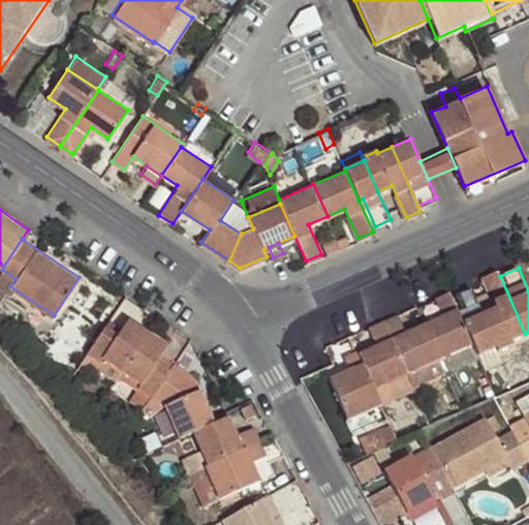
[(490,291),(477,298),(500,350),(512,345),(510,340),(525,334),(500,276),(499,271),(484,277),(490,291)]
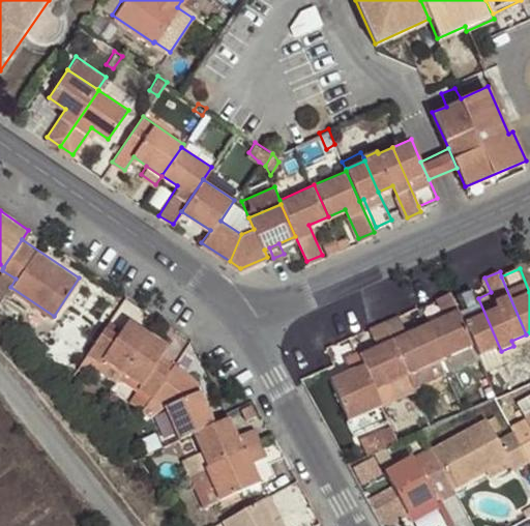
[(501,351),(478,298),(474,288),(453,296),(474,345),(486,373),(506,363),(501,351)]
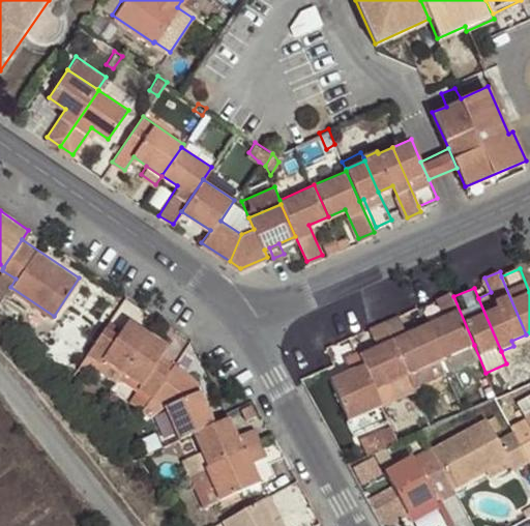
[(425,326),(440,359),(474,345),(453,296),(451,293),(438,299),(445,317),(425,326)]
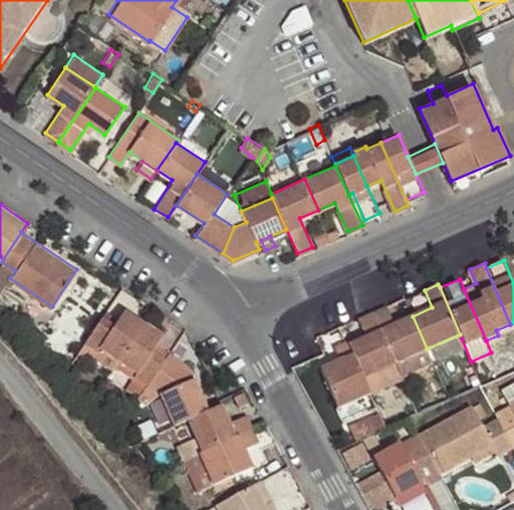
[(373,311),(397,362),(415,354),(427,348),(413,316),(397,323),(388,304),(373,311)]
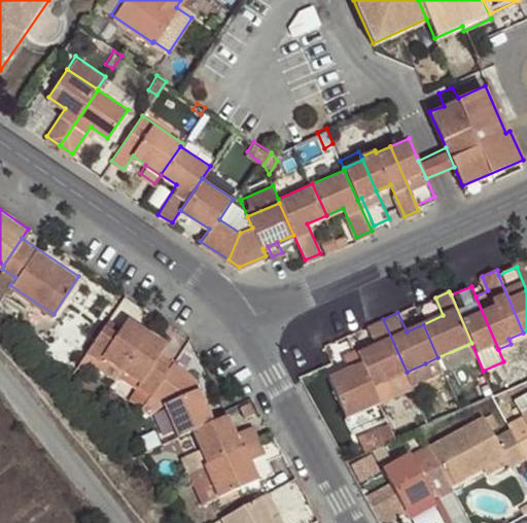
[(121,367),(147,327),(128,315),(121,325),(117,332),(104,322),(86,349),(100,357),(102,353),(121,367)]
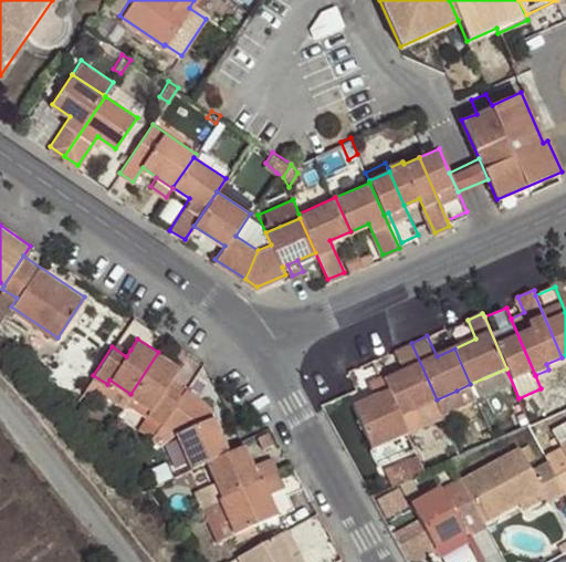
[(22,340),(16,347),(29,361),(37,354),(22,340)]
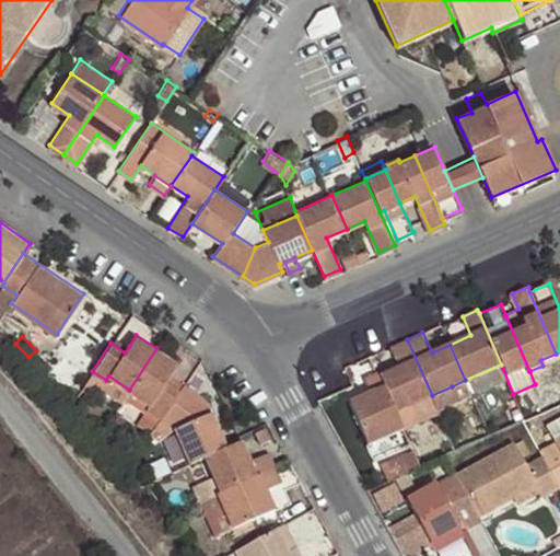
[(129,346),(115,336),(111,343),(125,352),(129,346)]
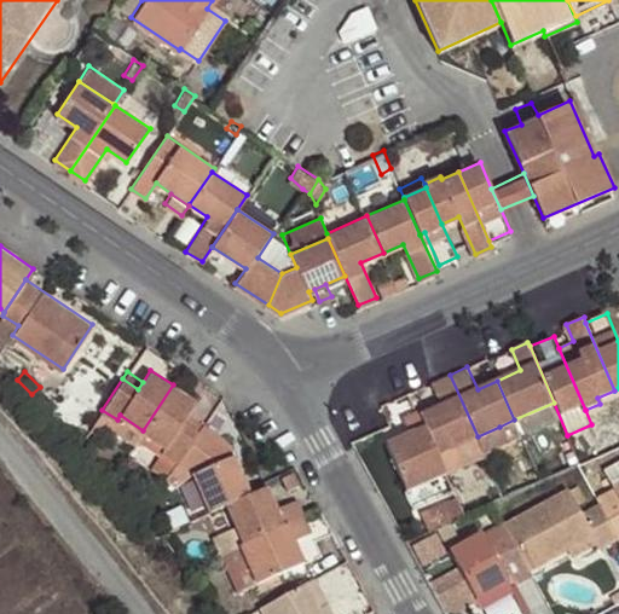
[(450,375),(433,383),(441,405),(421,413),(438,453),(455,447),(478,436),(450,375)]
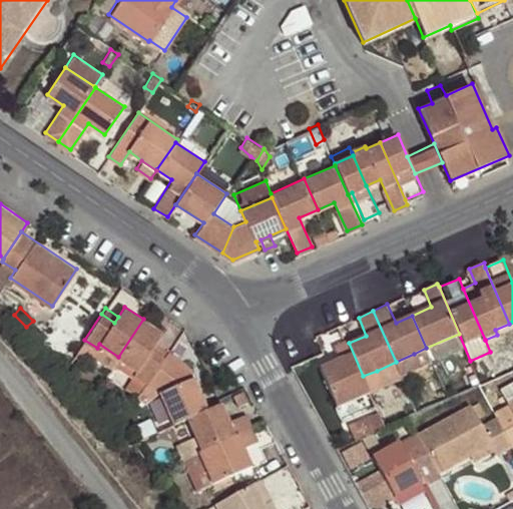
[(162,332),(143,319),(118,357),(136,368),(133,373),(146,382),(163,357),(151,349),(156,342),(162,332)]
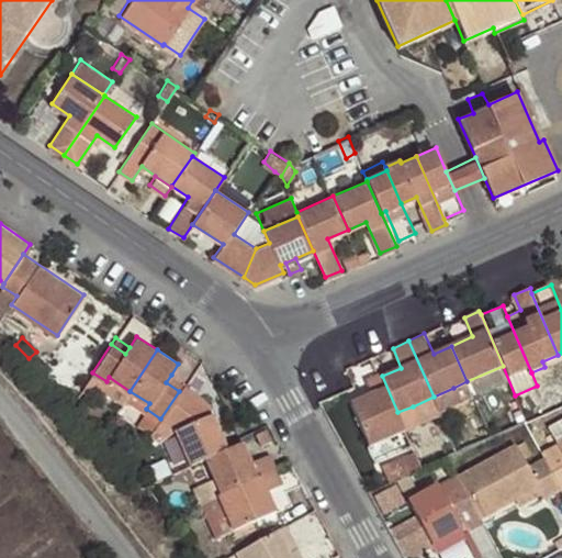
[(92,372),(89,377),(123,401),(130,391),(109,377),(107,381),(92,372)]
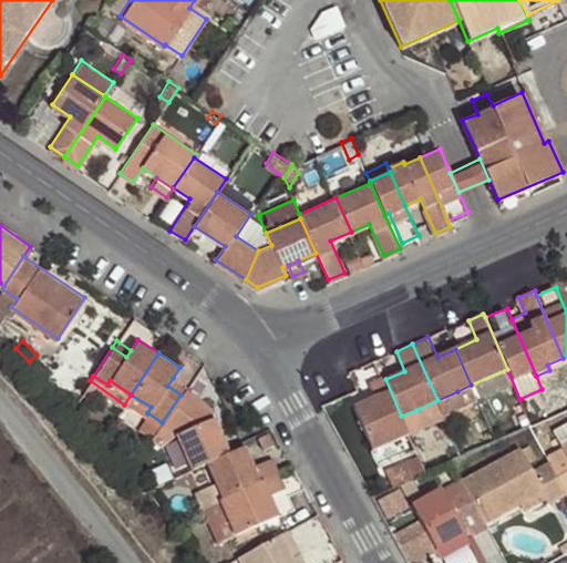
[(385,379),(383,377),(368,384),(374,398),(354,407),(373,450),(410,433),(401,416),(385,379)]
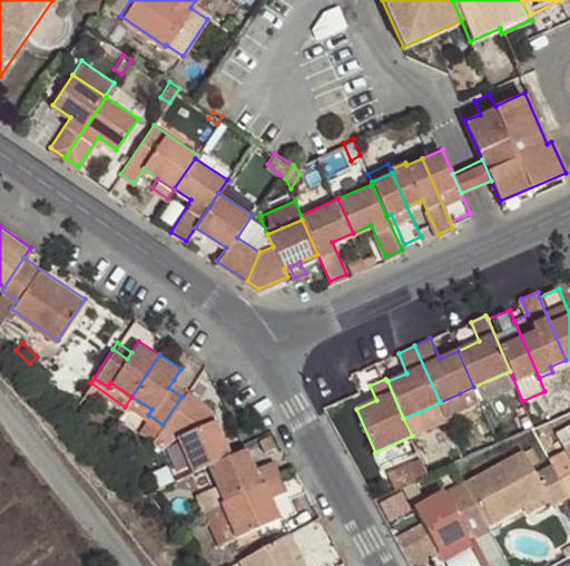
[(182,397),(186,389),(174,380),(168,388),(182,397)]
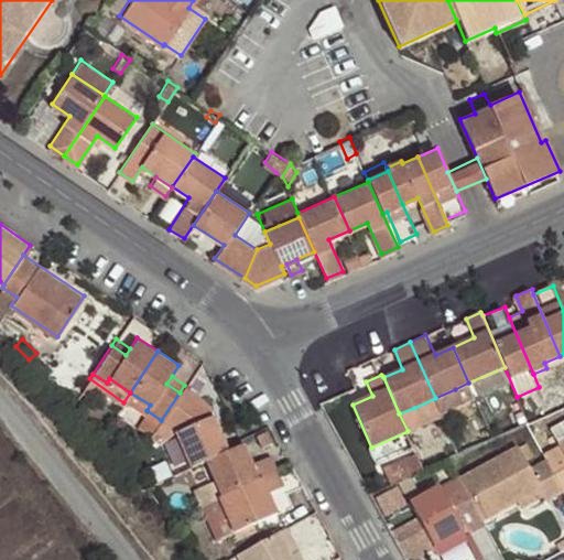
[(205,459),(227,449),(205,398),(184,385),(180,392),(161,420),(176,430),(191,464),(205,459)]
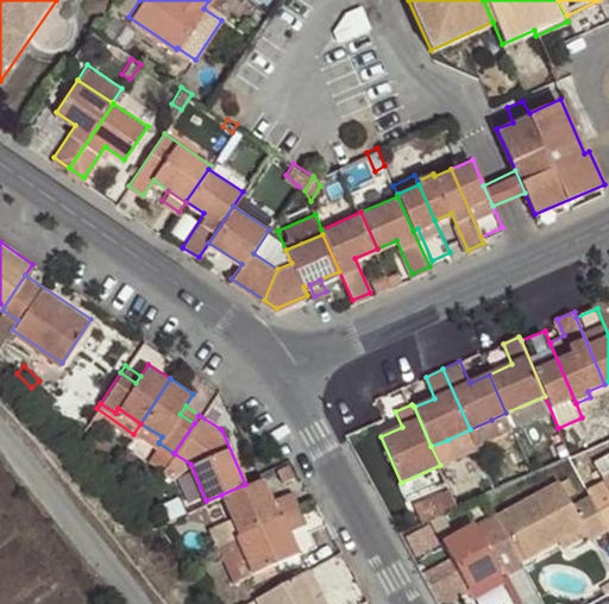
[(491,420),(470,429),(475,442),(496,433),(491,420)]
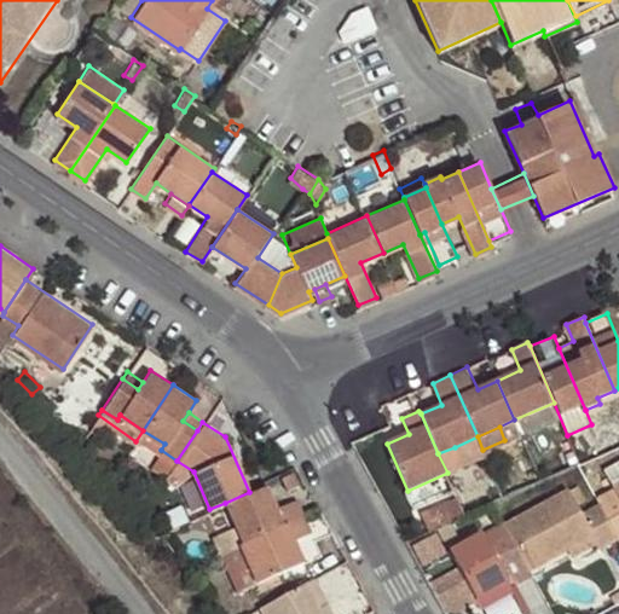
[(482,450),(478,436),(455,447),(461,461),(482,450)]
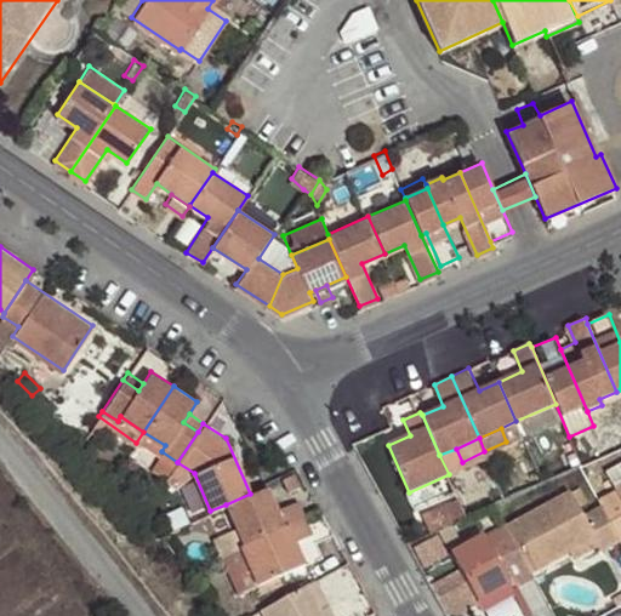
[(548,468),(551,477),(576,466),(571,458),(548,468)]
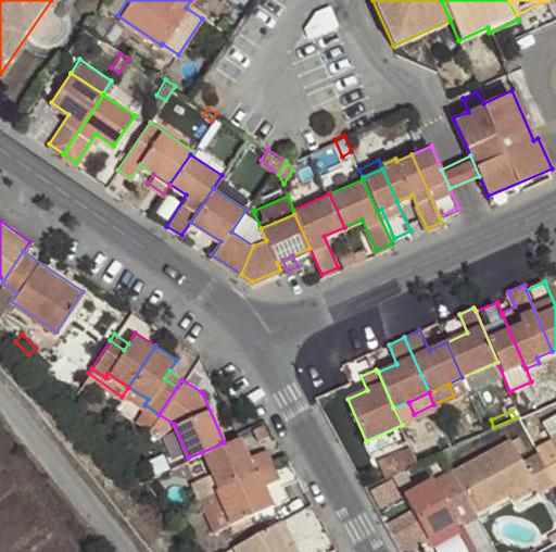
[(551,438),(536,446),(539,451),(555,481),(555,411),(541,419),(551,438)]
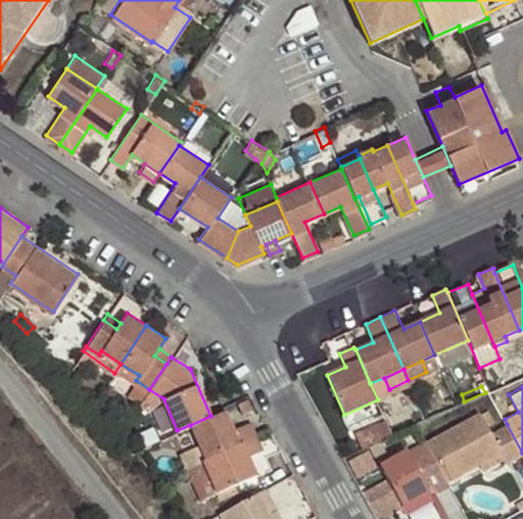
[(384,415),(378,399),(344,415),(342,415),(349,430),(384,415)]
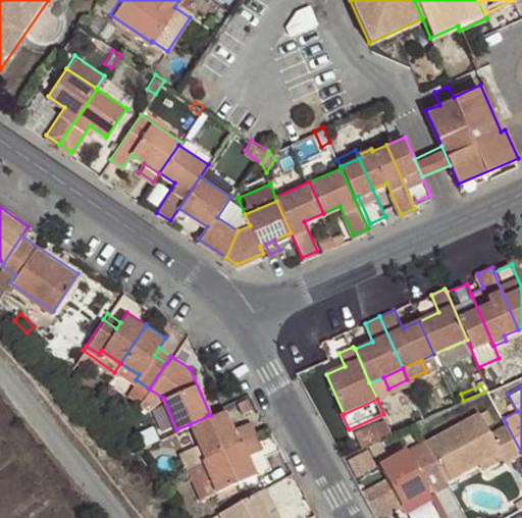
[(210,415),(190,424),(198,443),(205,457),(257,434),(250,419),(232,426),(224,409),(210,415)]
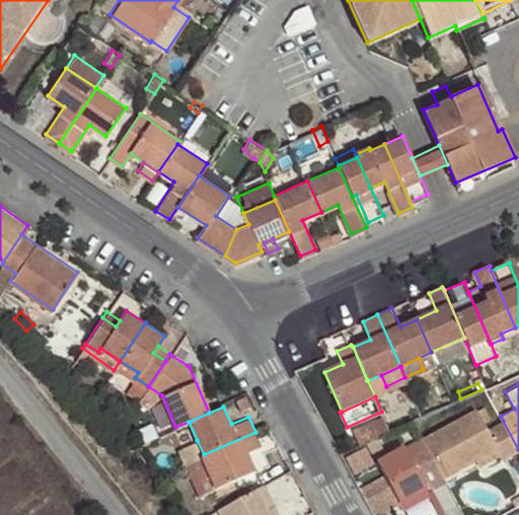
[(485,408),(476,411),(485,423),(491,419),(485,408)]
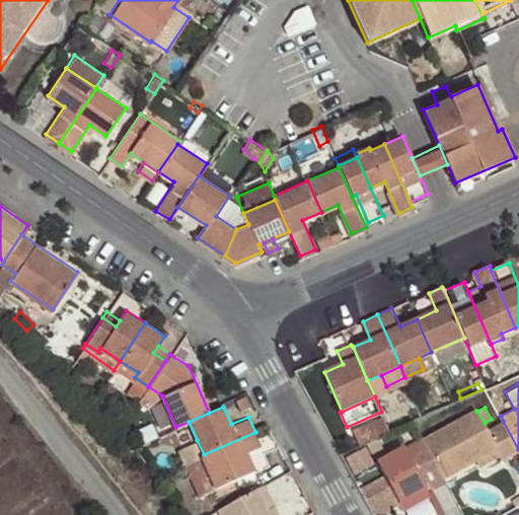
[(476,410),(423,438),(443,476),(473,459),(496,448),(500,456),(501,459),(518,449),(503,421),(488,430),(485,423),(476,411),(476,410)]
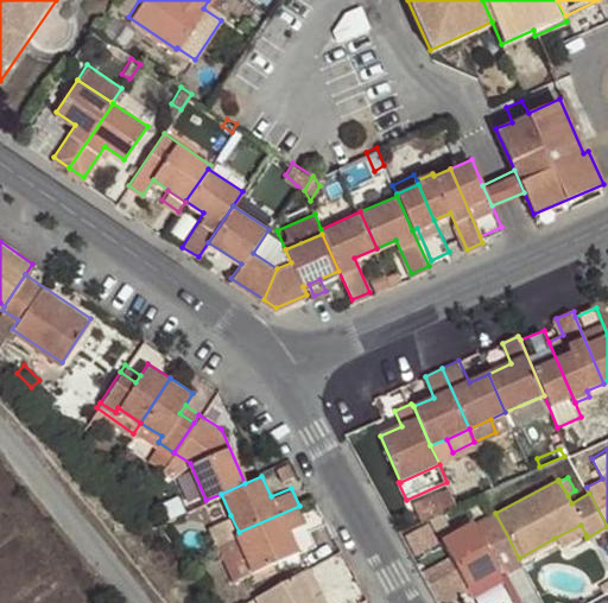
[(412,502),(420,521),(457,506),(449,487),(412,502)]
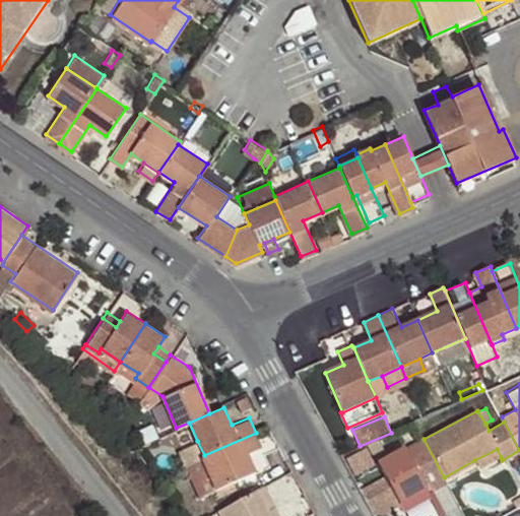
[(204,455),(202,456),(216,489),(234,480),(256,471),(248,452),(261,446),(256,433),(204,455)]
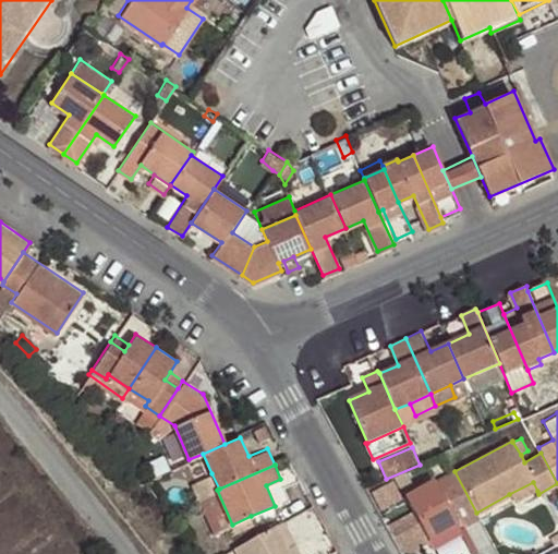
[(211,473),(192,482),(198,497),(202,496),(217,490),(219,489),(211,473)]
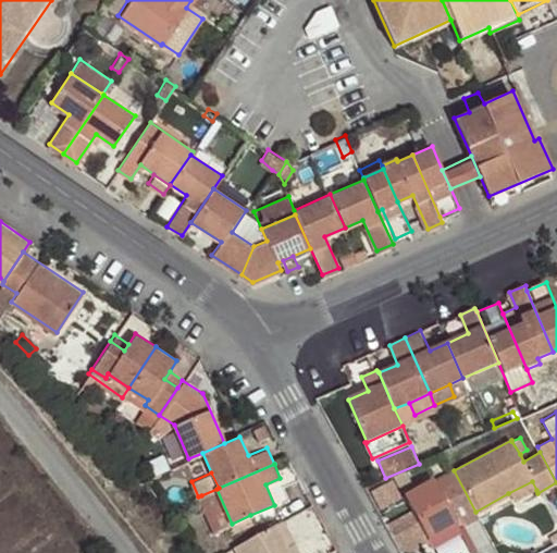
[(433,479),(404,495),(429,540),(457,524),(459,528),(474,519),(454,483),(440,492),(433,479)]
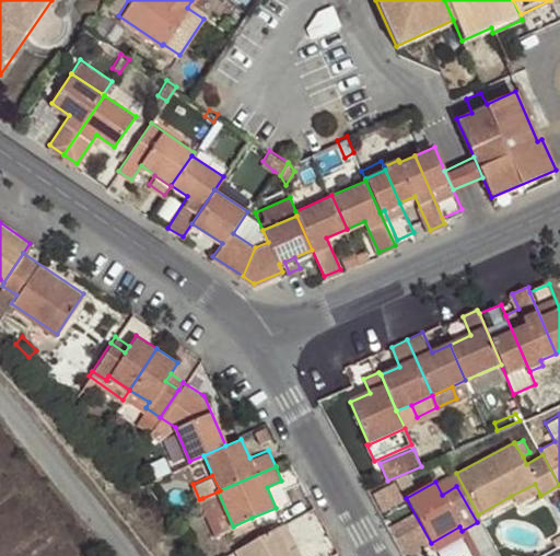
[(516,505),(539,493),(535,484),(511,496),(516,505)]
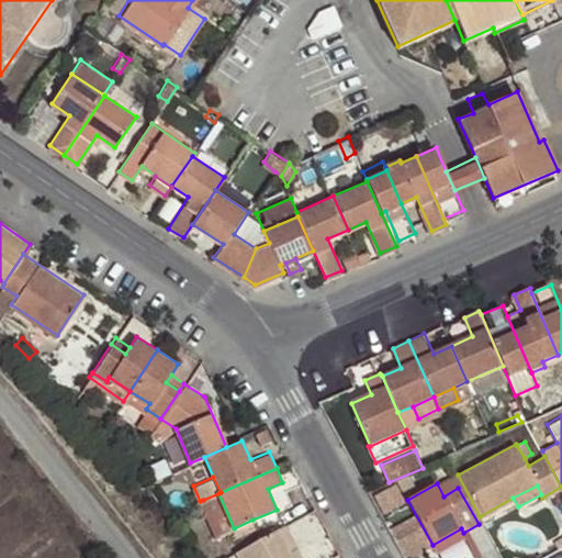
[(234,528),(218,493),(203,500),(218,536),(234,528)]
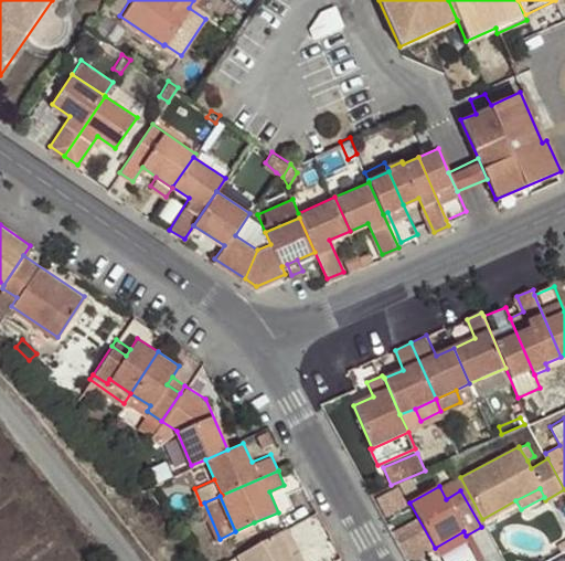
[(254,522),(235,531),(237,539),(257,529),(254,522)]
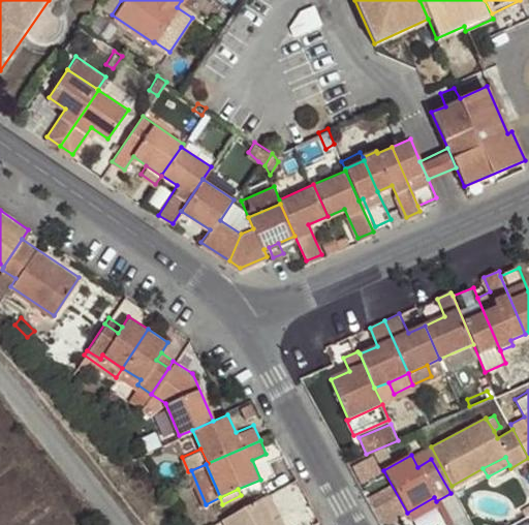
[(280,515),(269,494),(261,498),(273,519),(280,515)]
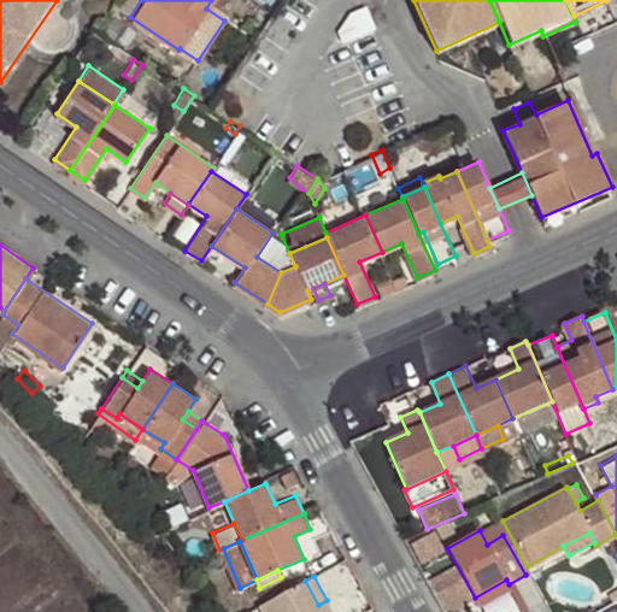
[(509,584),(506,580),(475,598),(477,601),(509,584)]
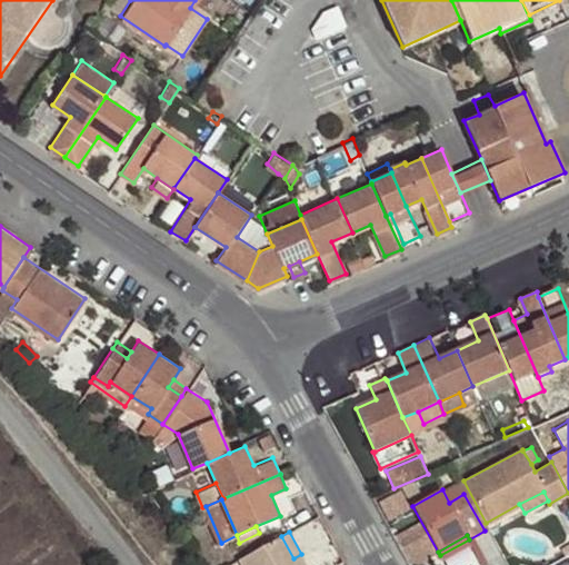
[(281,536),(239,559),(242,564),(307,564),(301,554),(293,558),(281,536)]
